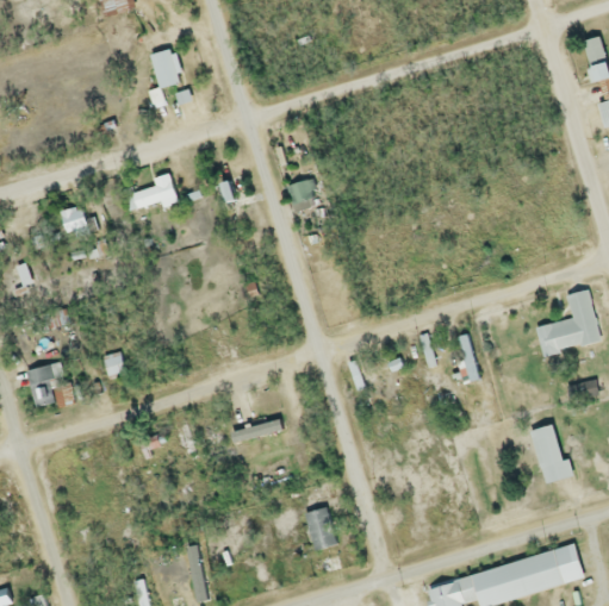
[(100,0),(110,18),(137,5),(134,0),(100,0)]
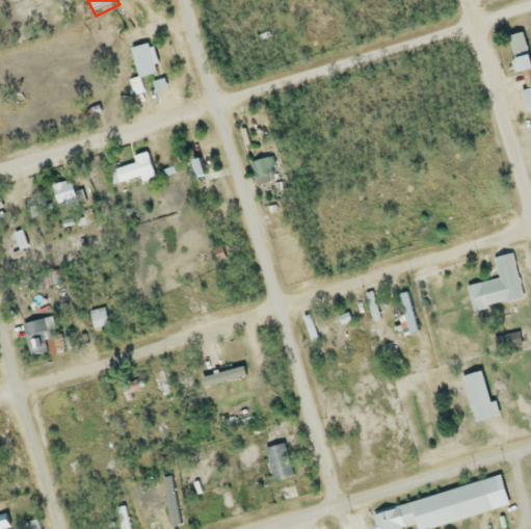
[(506,35),(515,71),(530,67),(530,62),(522,31),(506,35)]
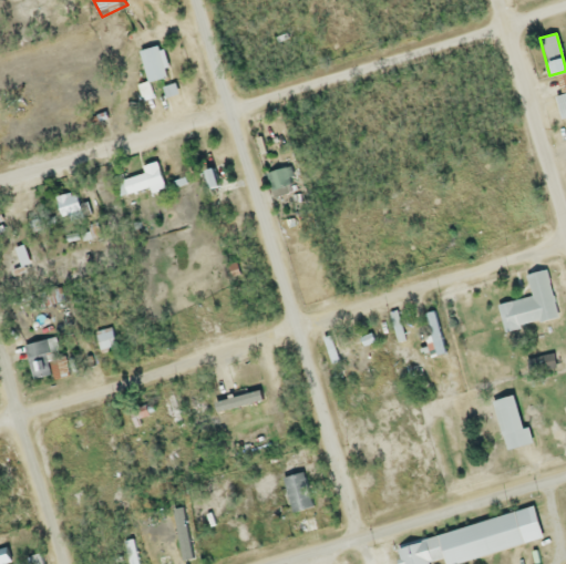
[(167,77),(156,44),(137,51),(148,83),(167,77)]
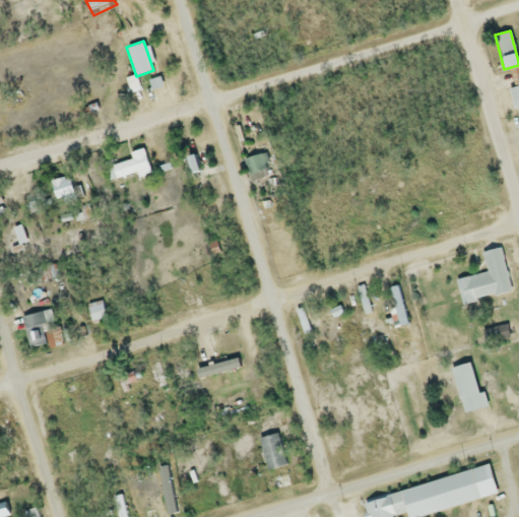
[(518,83),(508,87),(514,110),(518,108),(518,83)]
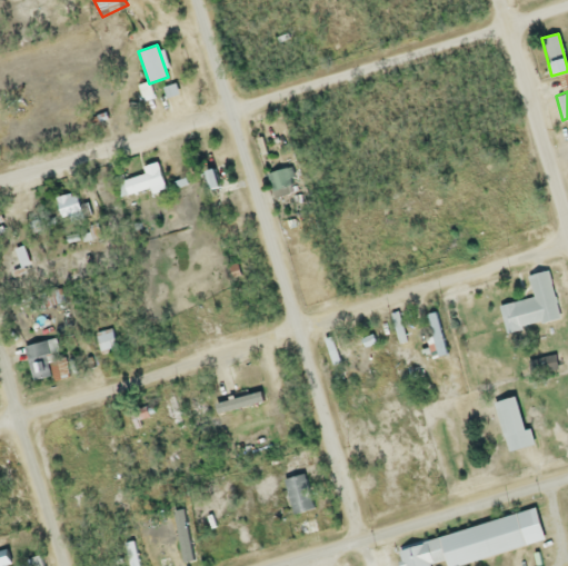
[(143,169),(145,174),(122,181),(127,195),(149,188),(151,194),(166,189),(157,164),(143,169)]
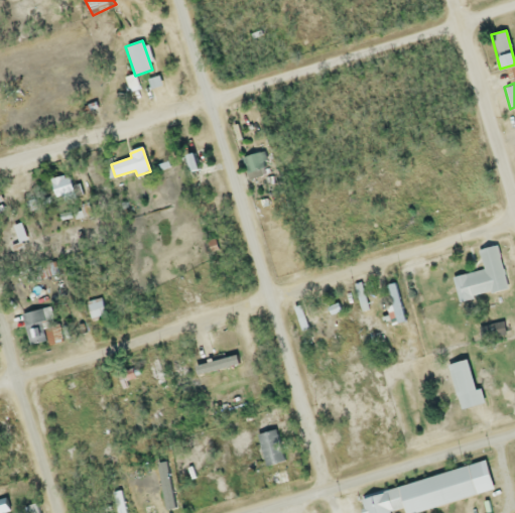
[(250,178),(270,173),(265,150),(244,155),(250,178)]
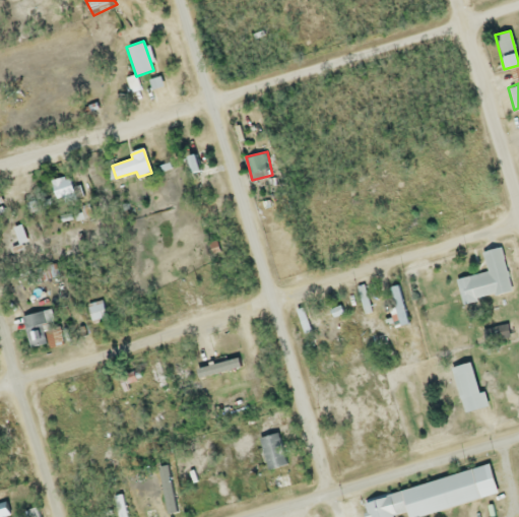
[(185,156),(190,174),(200,171),(195,153),(185,156)]
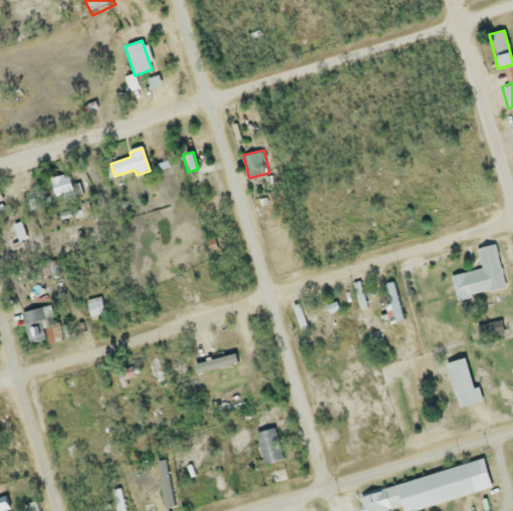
[(74,188),(69,174),(52,179),(59,201),(80,194),(78,186),(74,188)]
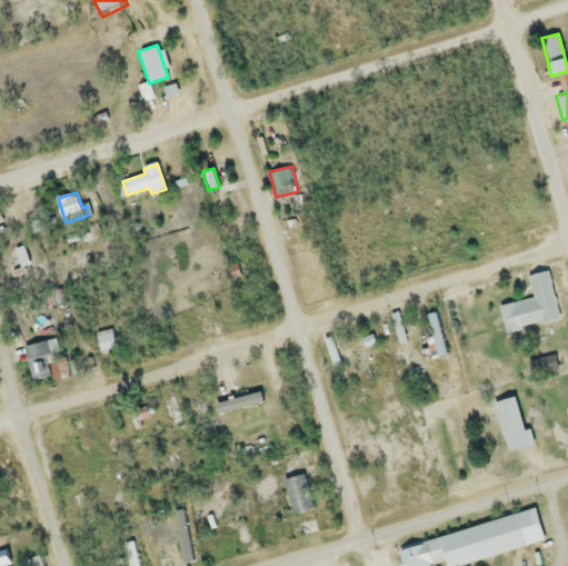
[(31,261),(20,245),(0,257),(0,259),(10,275),(31,261)]
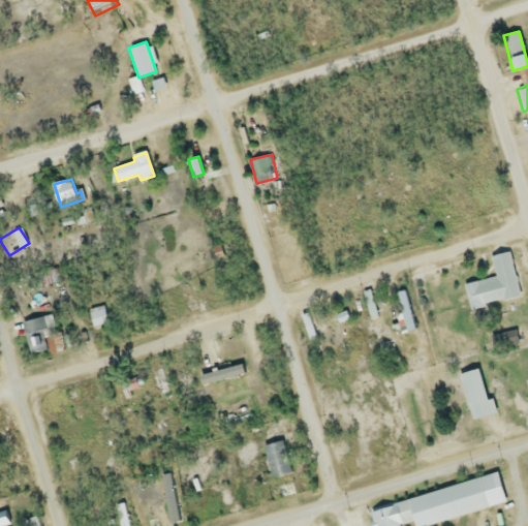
[(495,277),(464,283),(469,308),(521,298),(511,251),(491,255),(495,277)]
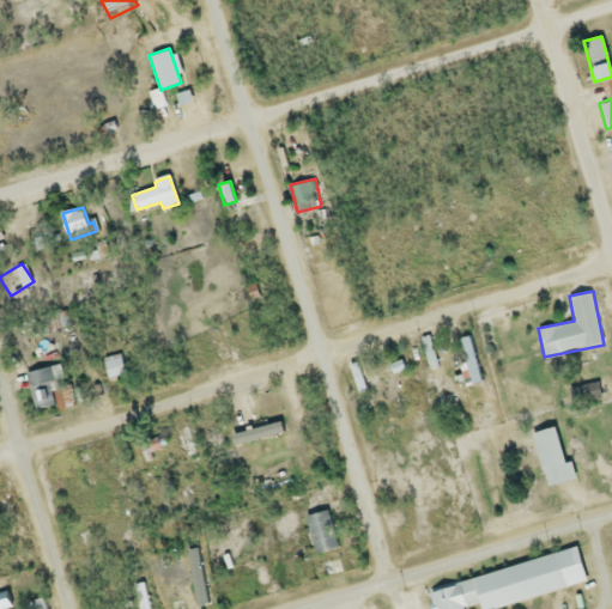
[(482,381),(471,335),(459,339),(470,383),(482,381)]
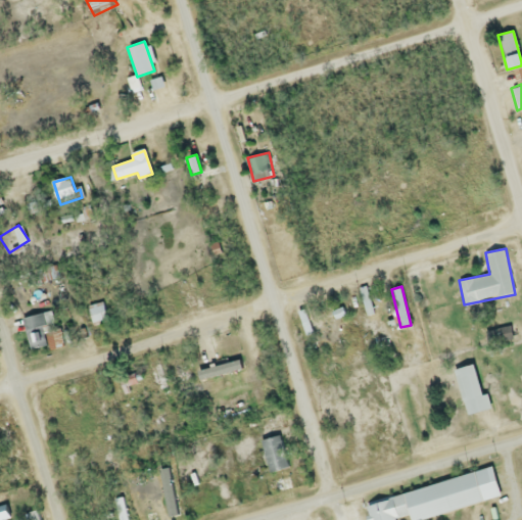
[(92,326),(107,322),(102,301),(87,306),(92,326)]
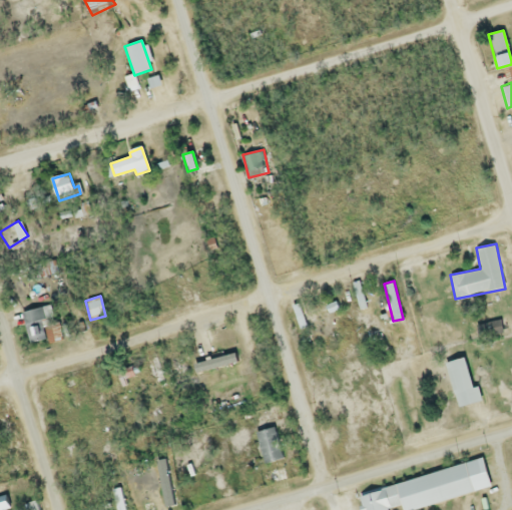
[(47,339),(42,318),(52,316),(50,306),(22,312),(28,342),(47,339)]
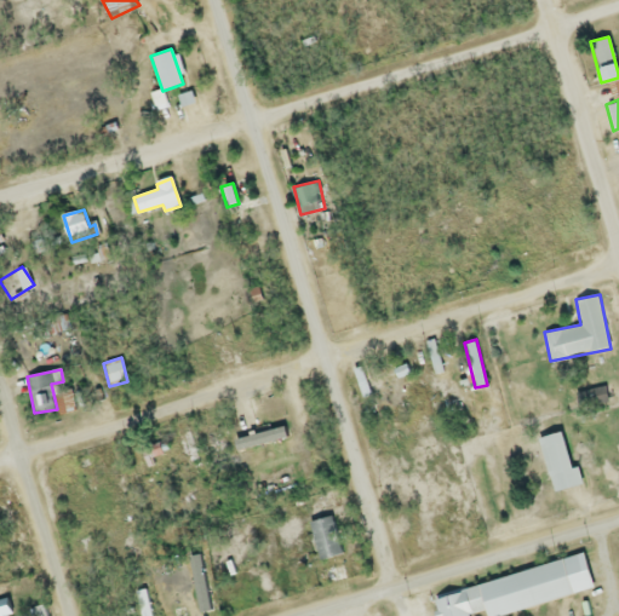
[(571,467),(562,431),(539,437),(551,491),(583,485),(578,466),(571,467)]
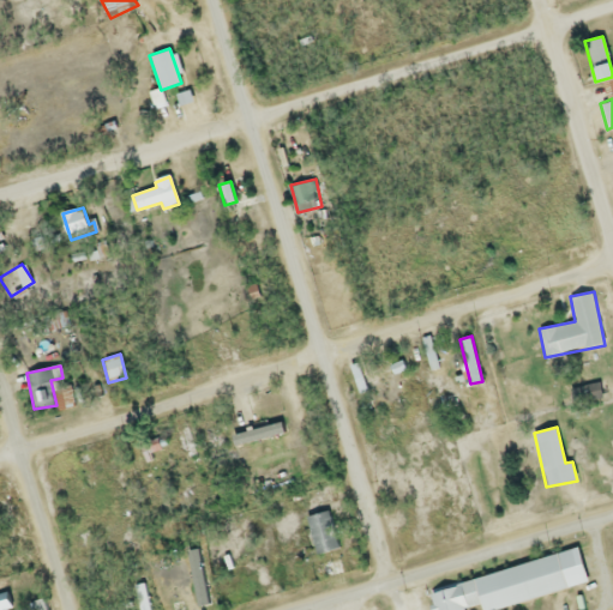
[(305,517),(314,554),(338,549),(329,511),(305,517)]
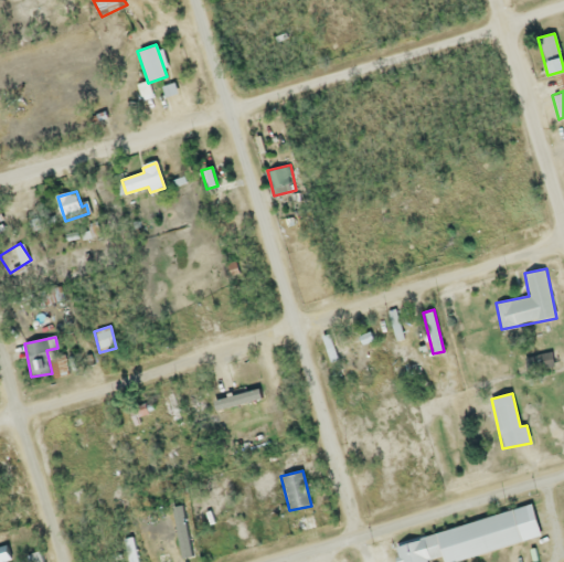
[(286,523),(290,536),(315,526),(310,513),(286,523)]
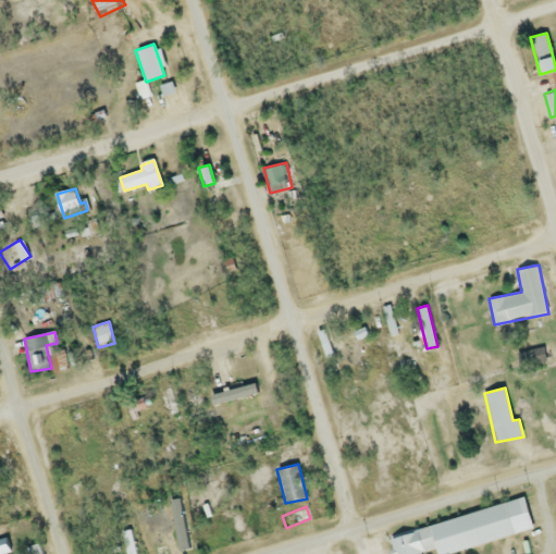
[(421,553),(421,551),(452,542),(453,549),(468,544),(461,519),(390,538),(393,553),(421,553)]
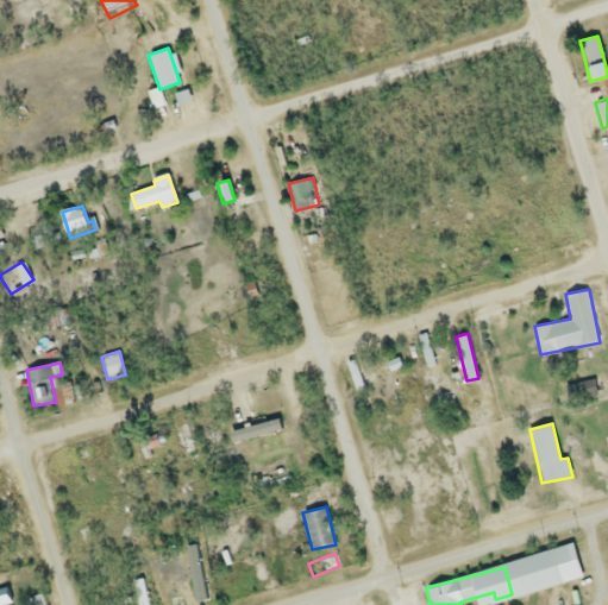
[(149,604),(144,578),(132,580),(137,604),(149,604)]
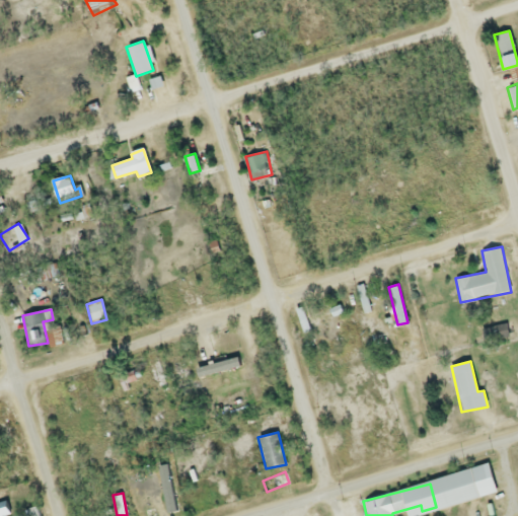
[(26,515),(39,515),(35,506),(25,509),(26,515)]
